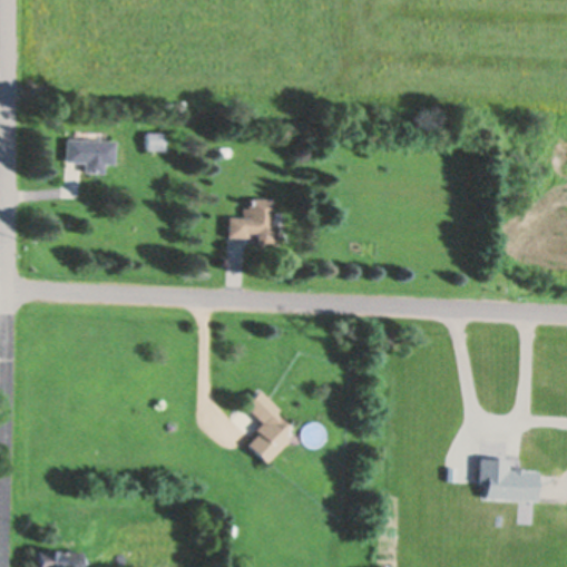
[(167,133),(166,152),(148,150),(149,133),(167,133)]
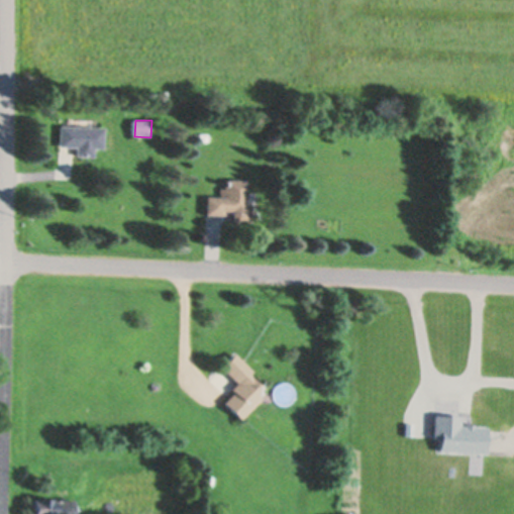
[(106,126),(106,147),(96,146),(96,157),(79,156),(80,146),(62,146),(63,125),(106,126)]
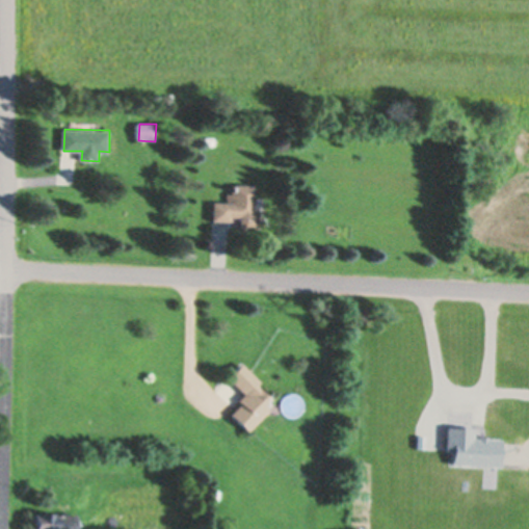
[(218,138),(217,147),(208,147),(209,138),(218,138)]
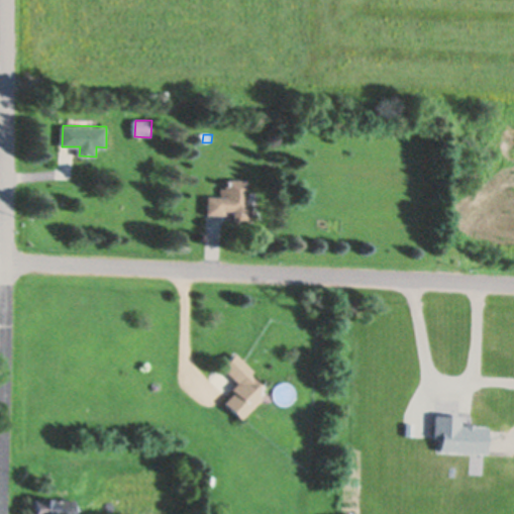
[(249,182),(249,199),(247,199),(247,205),(253,206),(252,223),(235,223),(235,212),(226,211),(226,216),(209,215),(209,198),(223,198),(223,191),(227,191),(227,181),(249,182)]
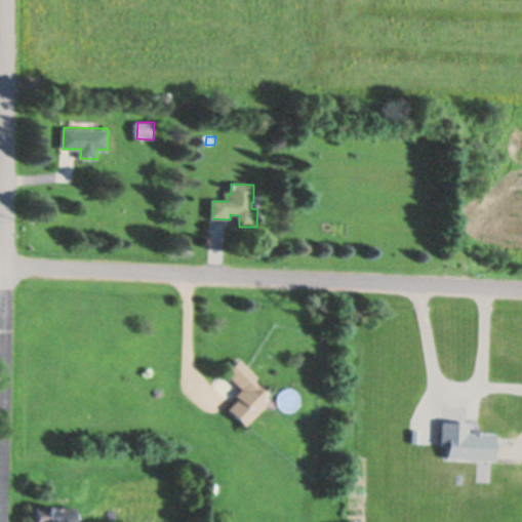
[(267,405),(246,426),(230,408),(239,398),(236,395),(242,390),(226,372),(240,359),(257,376),(253,379),(267,394),(261,400),(267,405)]
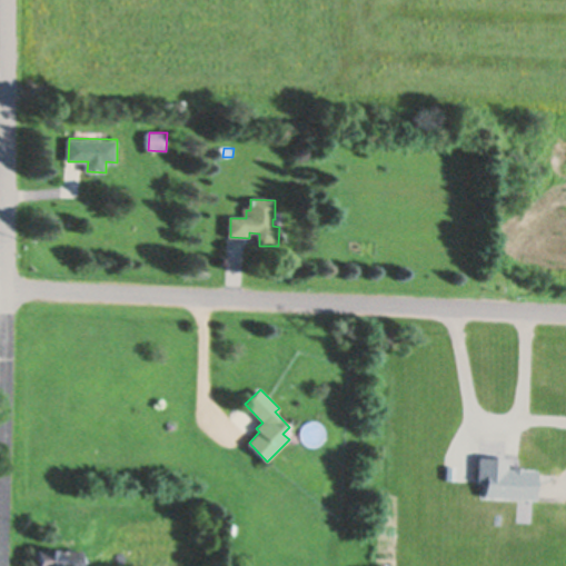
[(507,470),(514,470),(514,468),(523,468),(523,470),(537,472),(536,499),(485,497),(486,480),(478,480),(479,457),(508,458),(507,470)]
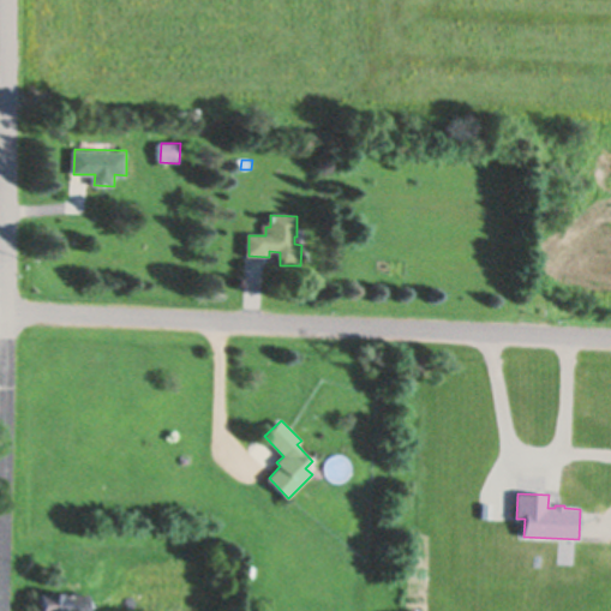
[(257,567),(256,579),(247,577),(247,567),(257,567)]
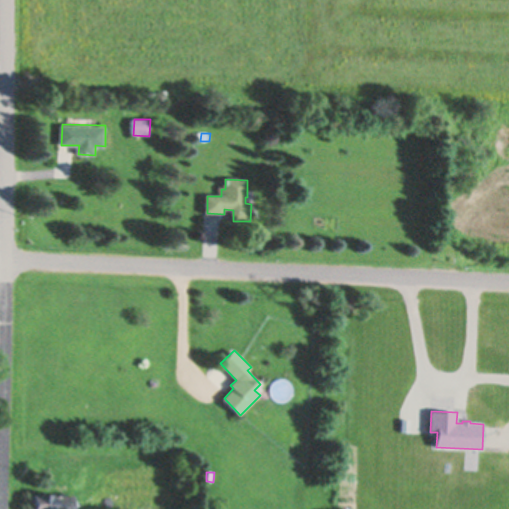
[(73,496),(73,508),(36,508),(36,496),(73,496)]
